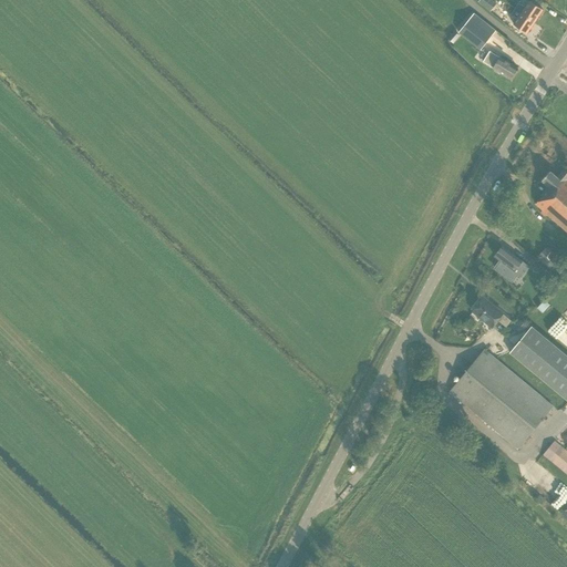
[(493,0),(478,0),(478,2),(490,11),(496,3),(493,1),(493,0)]
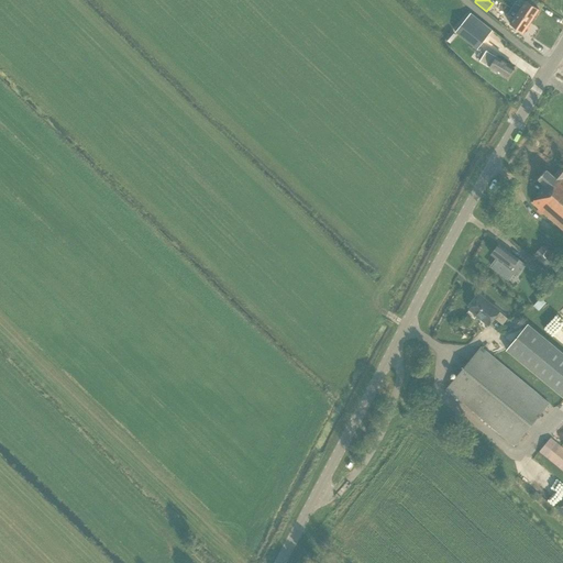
[(517,0),(512,9),(531,21),(539,10),(526,0),(526,1),(523,0),(517,0)]
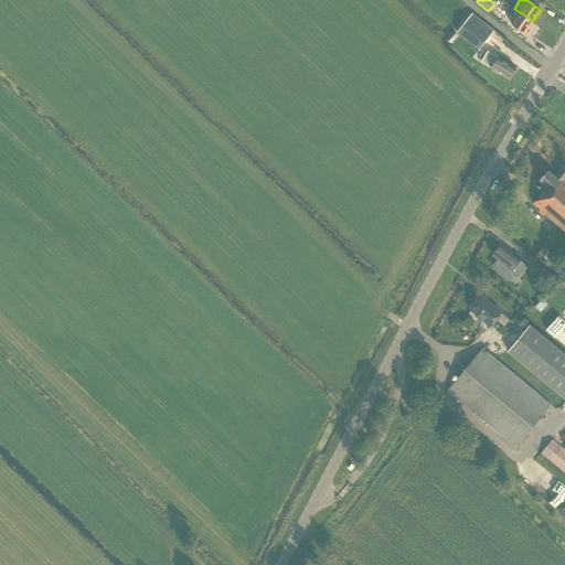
[(515,18),(511,24),(525,33),(533,21),(514,9),(513,8),(509,13),(515,18)]
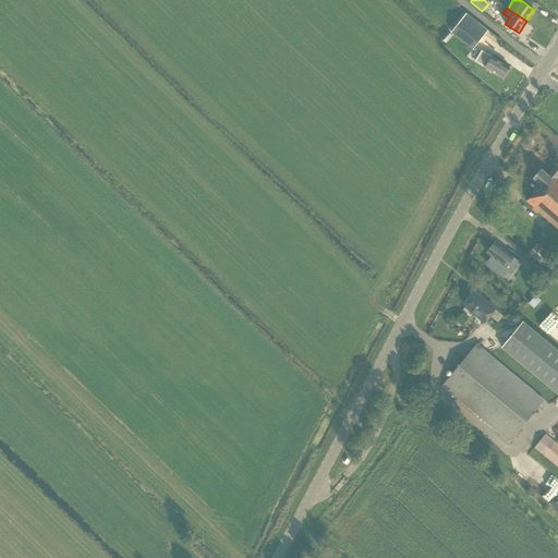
[(451,32),(473,48),(487,29),(466,13),(451,32)]
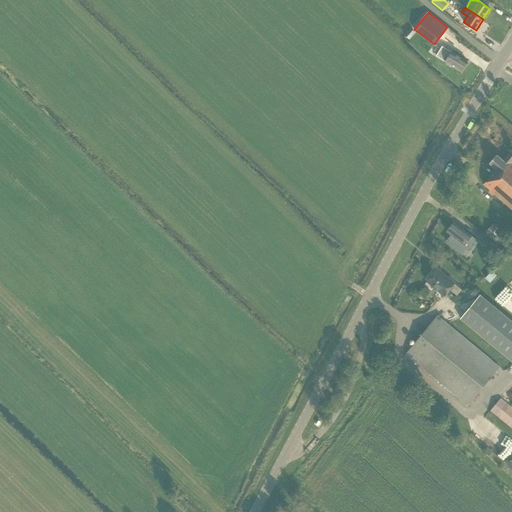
[(491,28),(496,19),(489,14),(484,23),(491,28)]
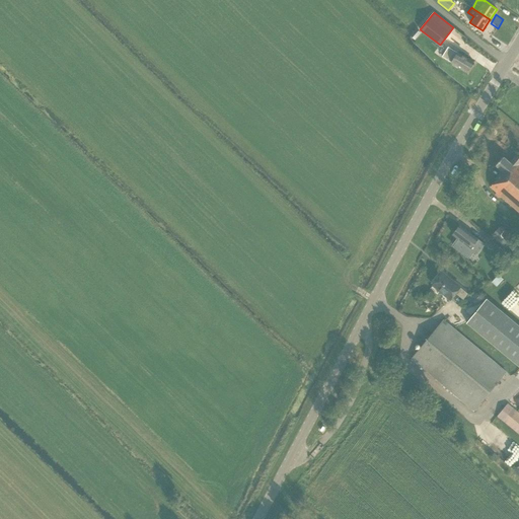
[(411,34),(415,39),(420,32),(416,28),(411,34)]
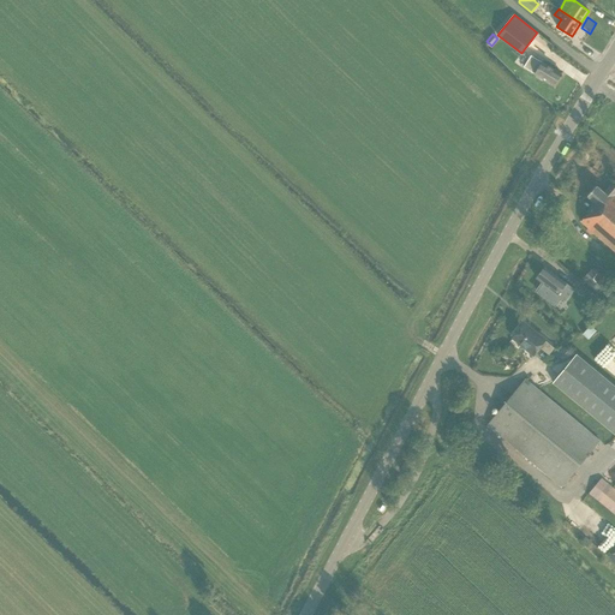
[(554,85),(561,73),(543,61),(542,63),(531,55),(524,66),(536,73),(554,85)]
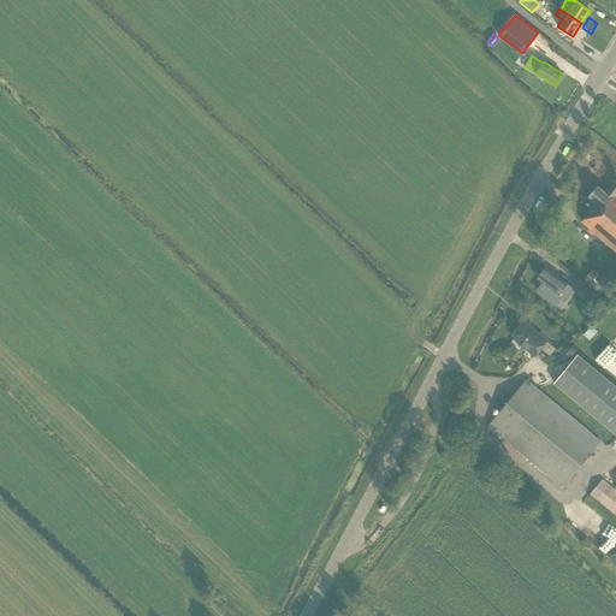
[(615,184),(614,183),(605,193),(597,185),(588,195),(597,202),(588,212),(590,213),(582,221),(615,252),(615,184)]
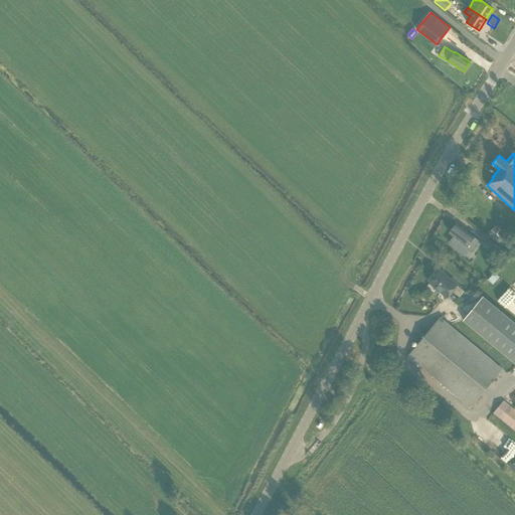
[(497,225),(506,234),(511,229),(501,220),(497,225)]
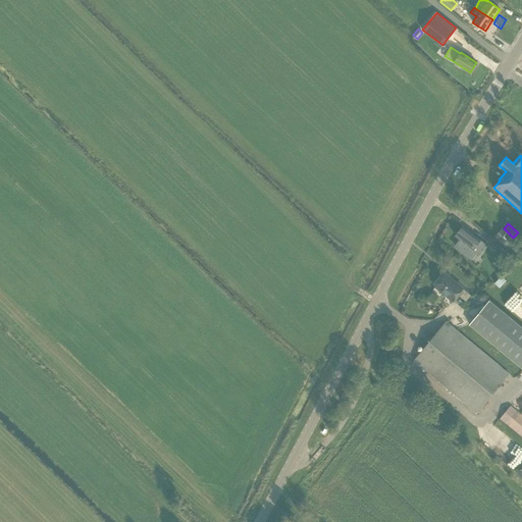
[(460,241),(455,249),(471,261),(476,254),(479,256),(487,246),(462,226),(455,237),(460,241)]
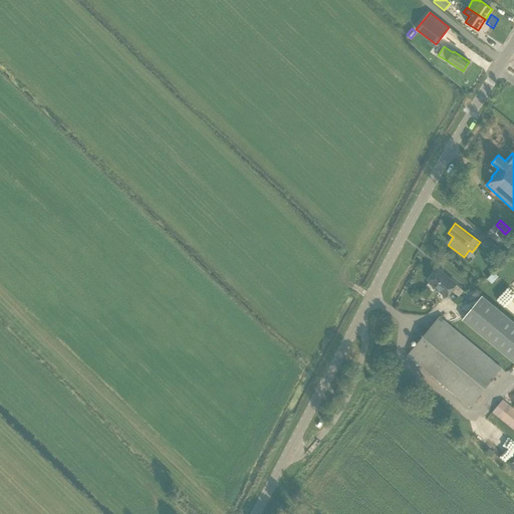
[(499,244),(505,237),(494,226),(487,232),(499,244)]
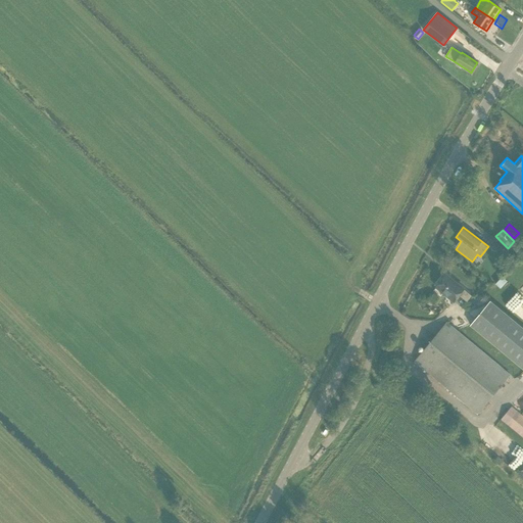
[(500,246),(495,242),(490,248),(504,257),(508,251),(500,246)]
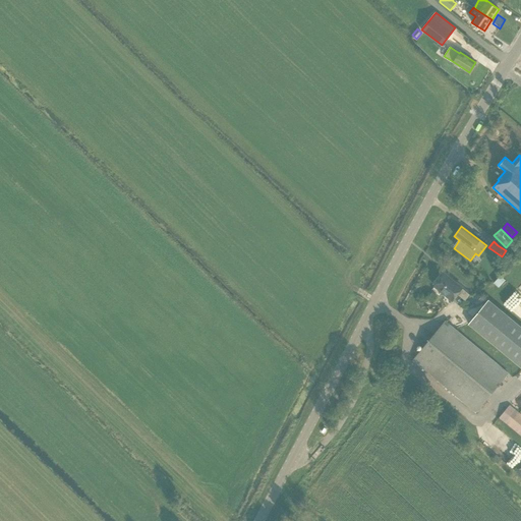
[(445,274),(435,286),(452,300),(457,293),(465,300),(469,294),(462,288),(445,274)]
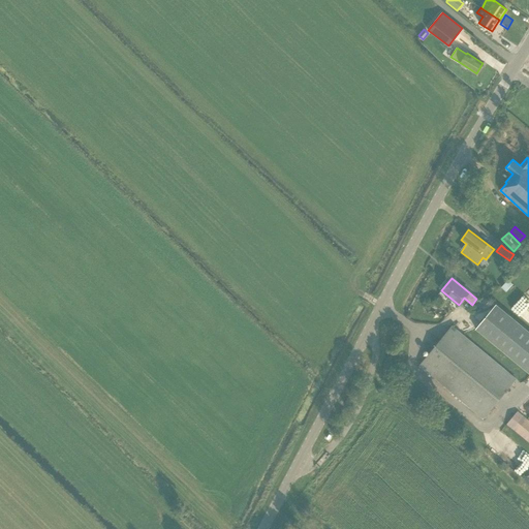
[(528,298),(525,296),(517,307),(528,315),(528,298)]
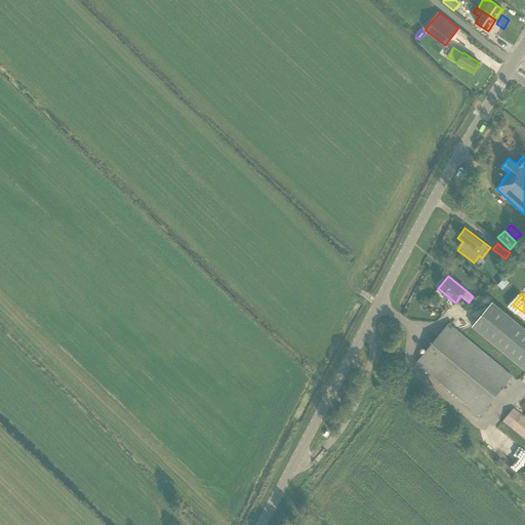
[(524,369),(524,329),(491,301),(472,326),(524,369)]
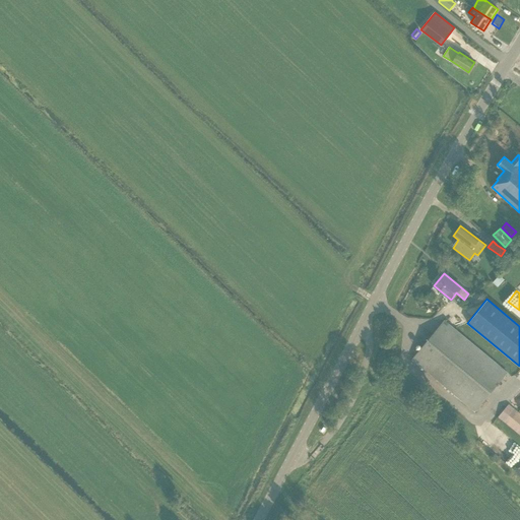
[(507,373),(444,321),(412,359),(474,411),(507,373)]
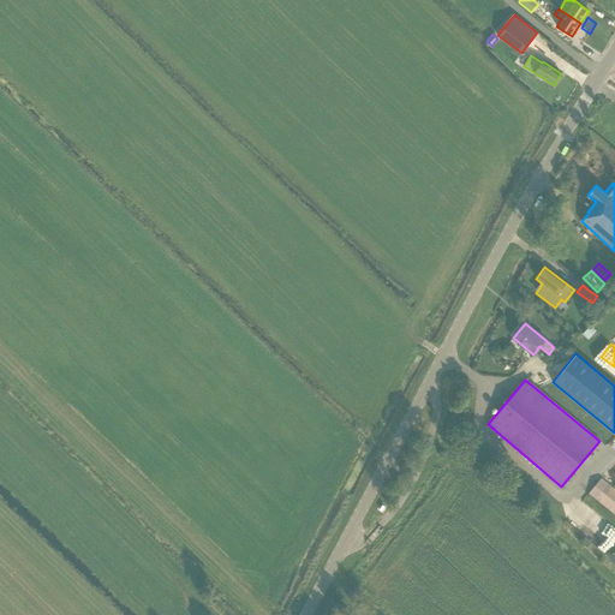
[(614,489),(601,478),(589,494),(614,515),(614,489)]
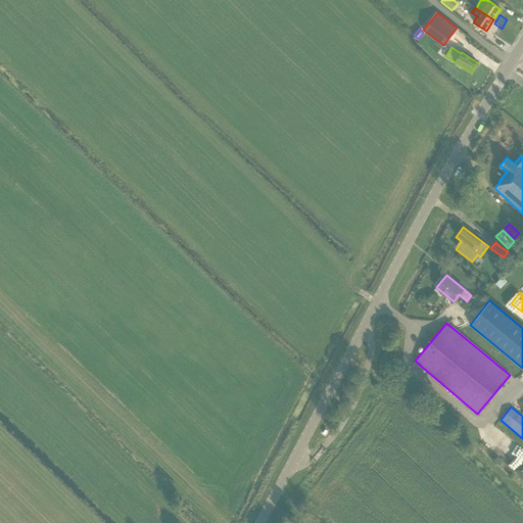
[(522,441),(500,423),(493,430),(500,435),(487,436),(491,439),(497,438),(497,442),(505,442),(505,446),(508,446),(518,455),(521,455),(522,455),(522,463),(515,463),(522,468),(522,441)]
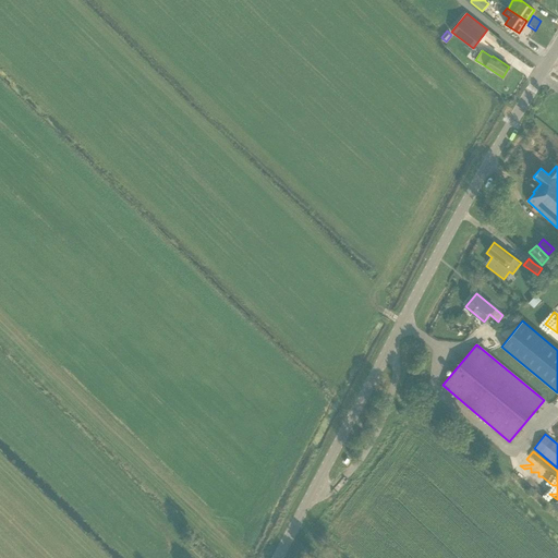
All buildings are outlined.
